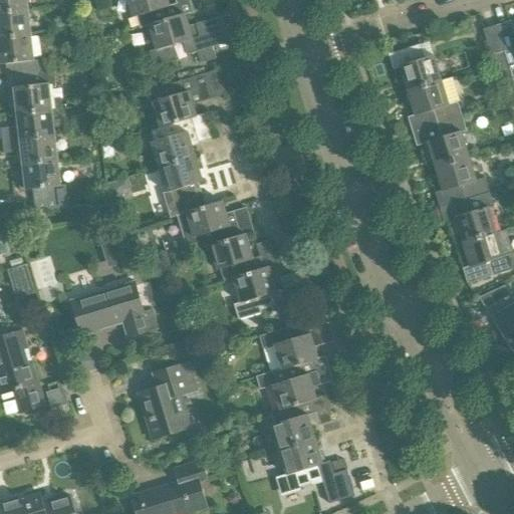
[(0,0),(0,13),(27,10),(25,0),(0,0)]
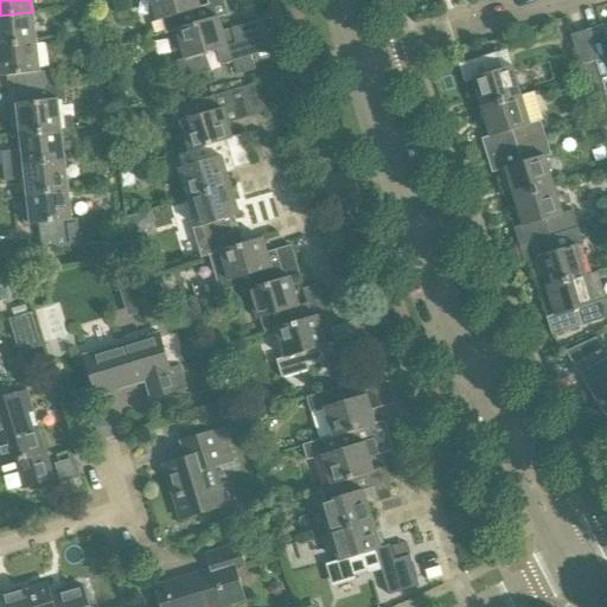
[(149,0),(157,23),(163,21),(166,33),(177,30),(219,17),(219,19),(228,17),(229,17),(223,0),(206,0),(209,5),(199,8),(197,0),(149,0)]
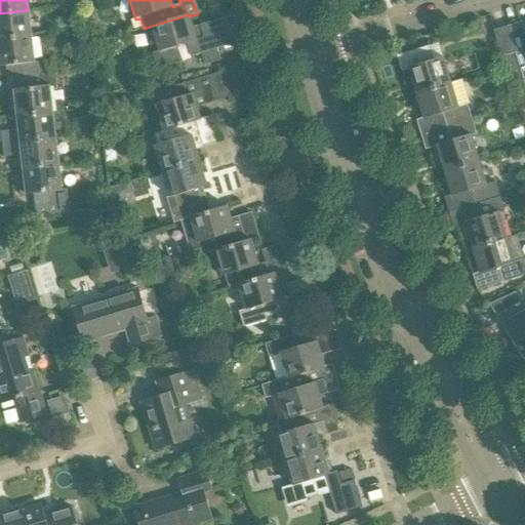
[(28,10),(0,13),(0,38),(31,35),(28,10)]
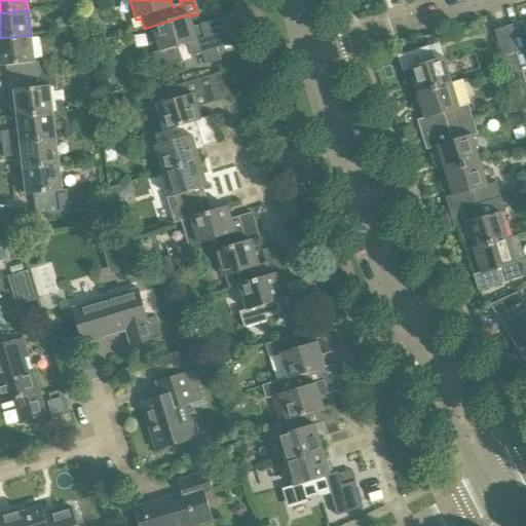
[(160,51),(154,52),(158,68),(182,61),(178,47),(188,44),(191,57),(202,53),(205,65),(222,61),(218,48),(235,43),(228,17),(216,21),(201,25),(205,38),(197,40),(190,16),(190,14),(153,26),(160,51)]
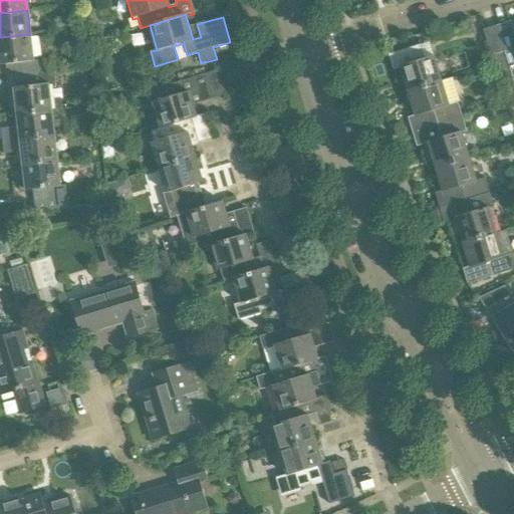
[(513,31),(511,22),(497,27),(505,52),(512,76),(513,75),(513,31)]
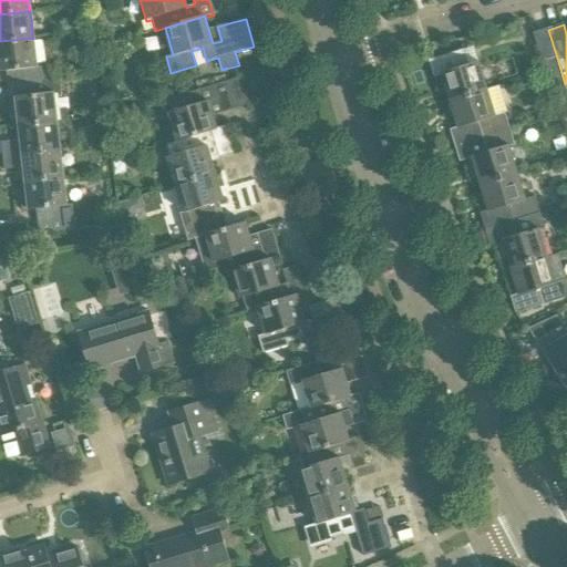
[(557,58),(548,30),(533,34),(542,62),(557,58)]
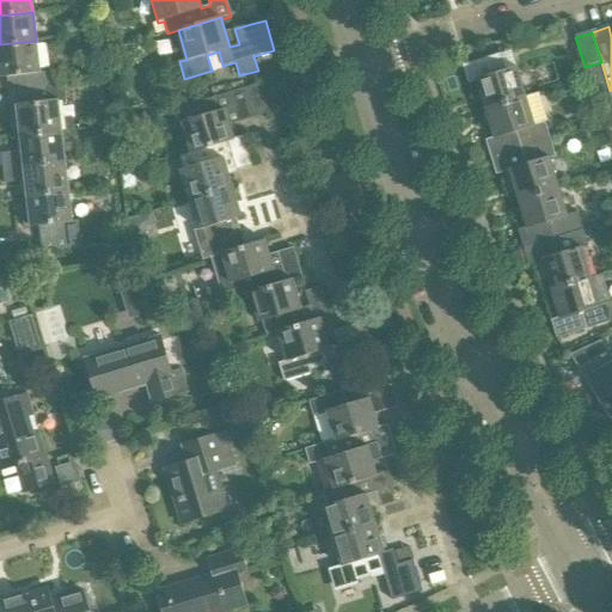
[(10,91),(48,86),(47,72),(40,73),(36,41),(0,44),(0,77),(0,79),(7,78),(10,91)]
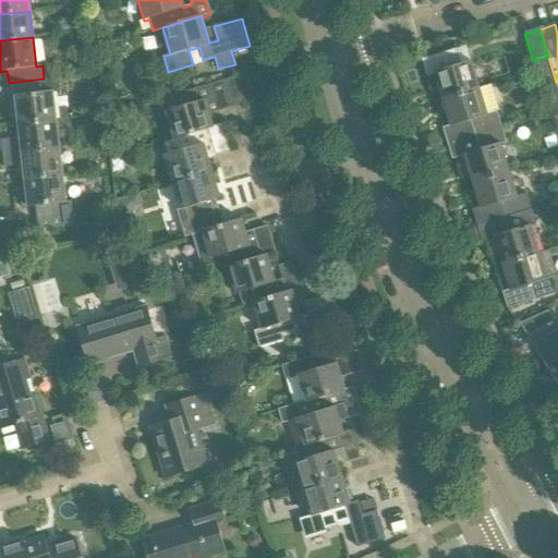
[(435,74),(443,100),(478,89),(470,62),(460,65),(456,50),(422,60),(427,76),(435,74)]
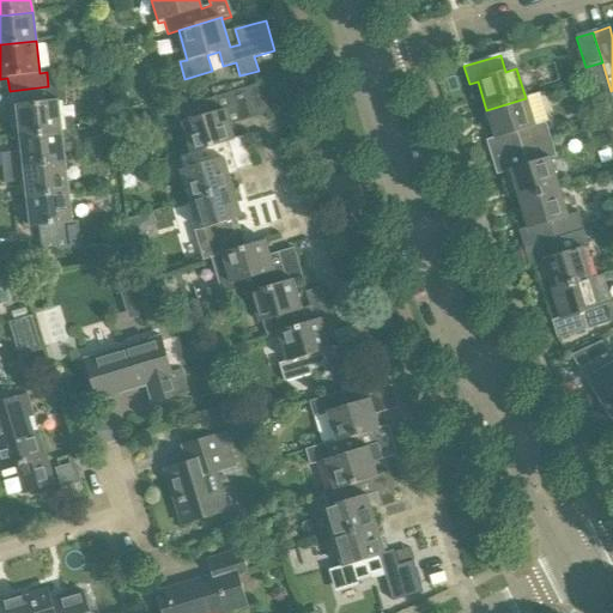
[(594,97),(611,91),(602,62),(586,67),(594,97)]
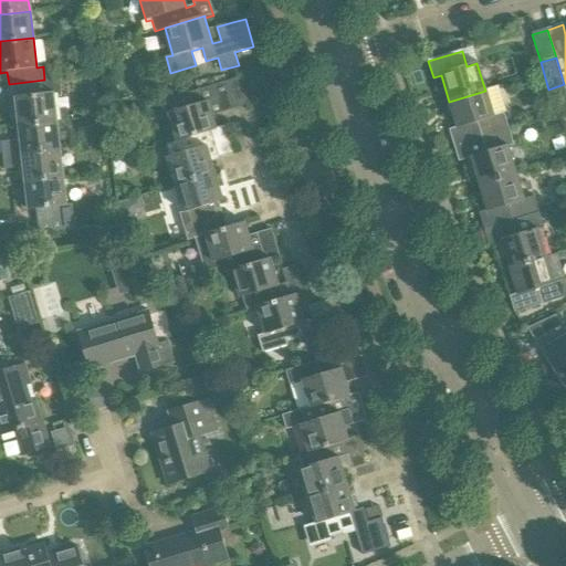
[(242,76),(167,100),(170,112),(169,113),(177,139),(177,140),(217,128),(208,102),(212,101),(219,98),(223,112),(248,104),(250,103),(242,76)]
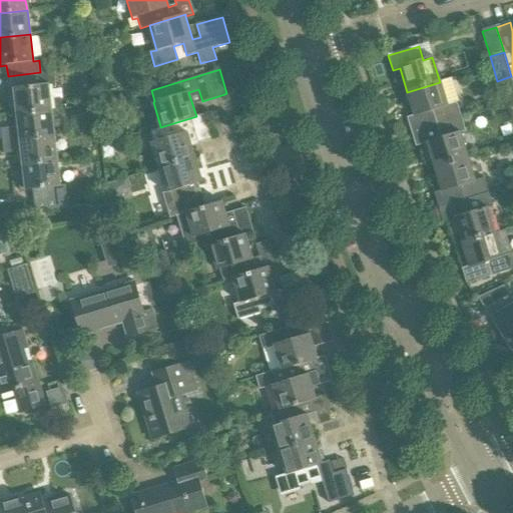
[(40,72),(8,76),(11,100),(15,99),(17,113),(50,109),(56,109),(62,108),(61,98),(49,99),(48,87),(55,86),(53,70),(40,72)]
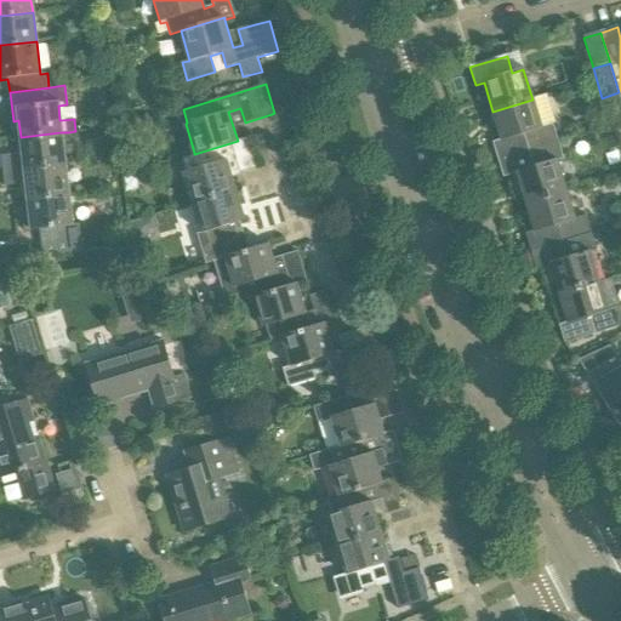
[(499,160),(558,142),(553,125),(541,129),(533,100),(493,112),(502,141),(493,143),(499,160)]
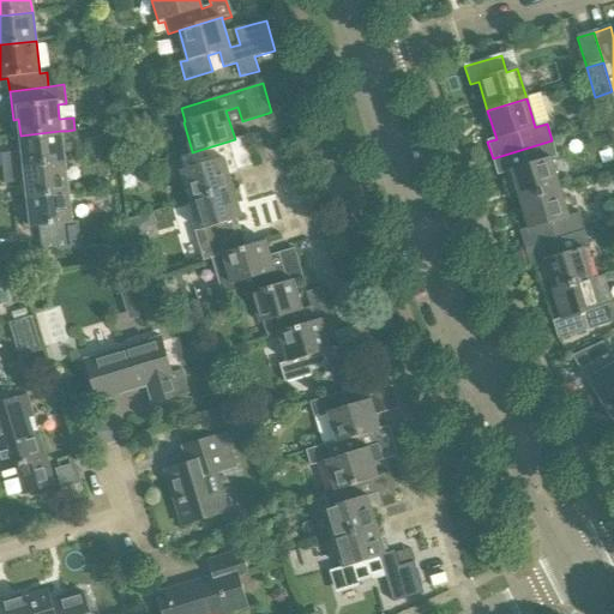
[(60,131),(20,136),(23,151),(2,154),(4,169),(64,162),(60,131)]
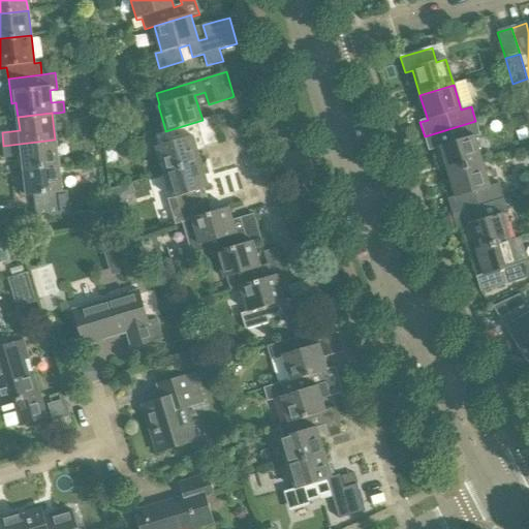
[(205,147),(218,143),(211,117),(206,118),(206,119),(165,131),(157,134),(160,145),(156,146),(164,173),(200,161),(196,146),(204,144),(205,147)]
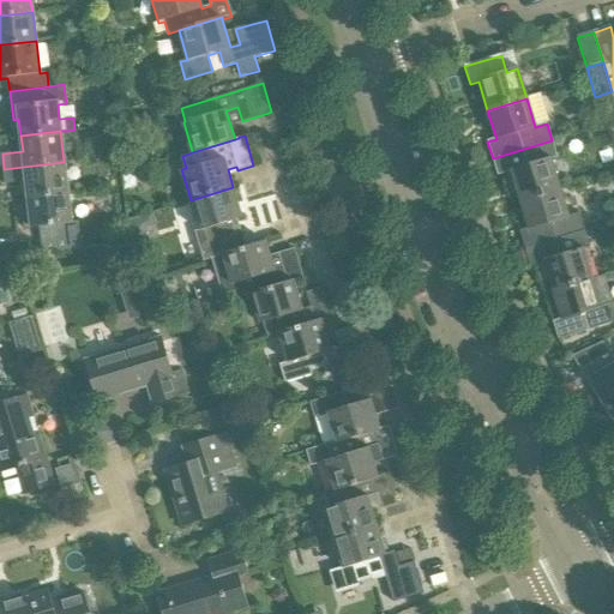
[(521,200),(560,188),(551,160),(557,157),(552,140),(493,158),(498,176),(511,172),(521,200)]
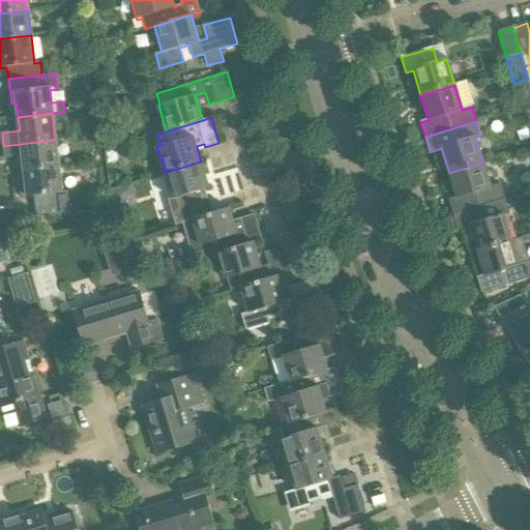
[(55,140),(3,146),(5,158),(23,156),(24,169),(58,165),(55,140)]
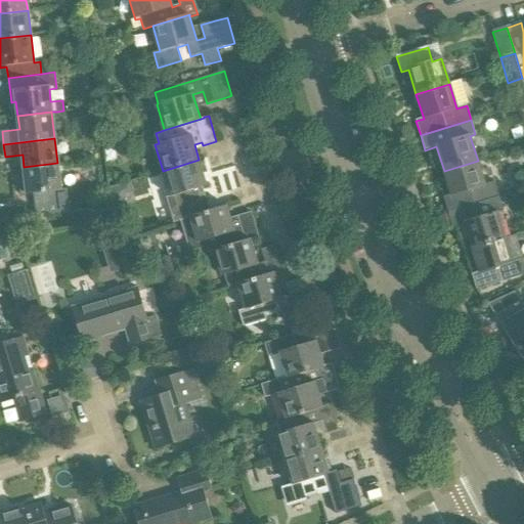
[(199,160),(163,171),(170,197),(168,197),(175,221),(183,218),(183,219),(191,217),(211,211),(211,210),(204,187),(207,186),(199,160)]
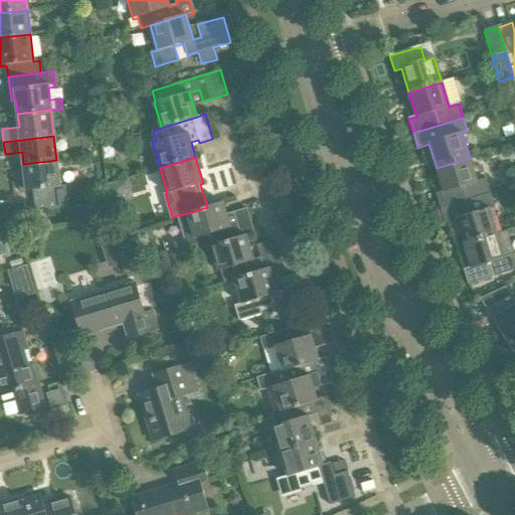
[(470,158),(437,168),(444,191),(436,193),(440,209),(490,193),(486,178),(477,181),(470,158)]
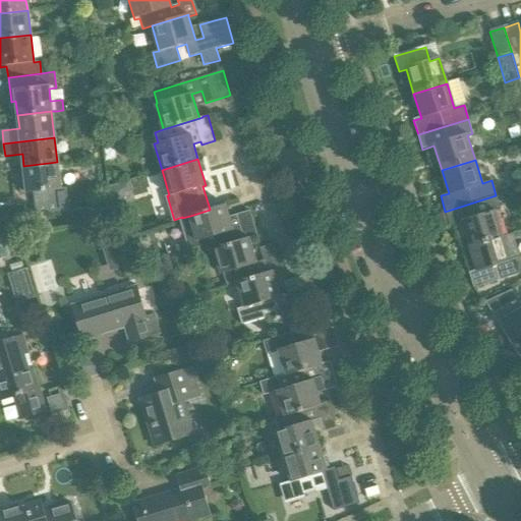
[(61,189),(57,162),(23,166),(25,180),(19,180),(21,194),(34,192),(37,214),(68,211),(66,189),(61,189)]
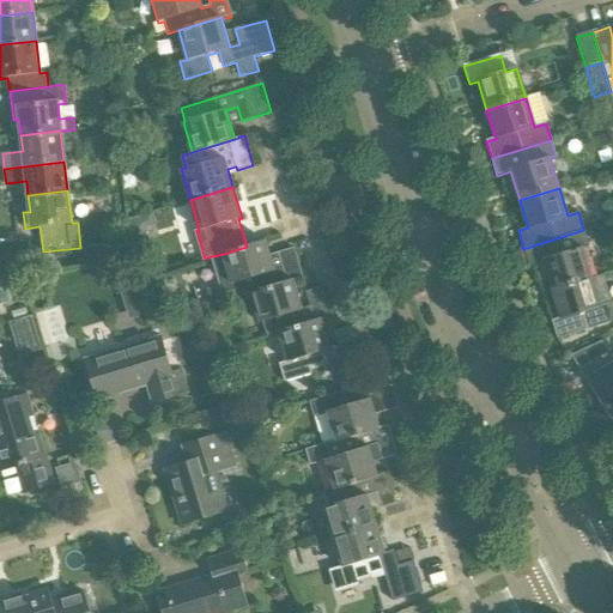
[(583,230),(523,249),(529,266),(542,262),(551,290),(592,278),(583,250),(589,248),(583,230)]
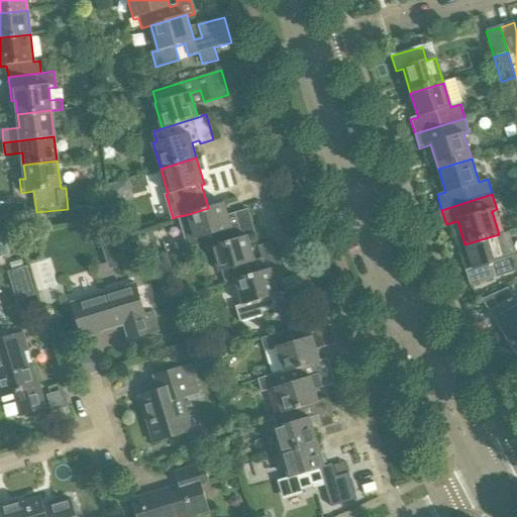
[(189,214),(181,216),(192,253),(202,249),(212,246),(247,236),(255,234),(248,208),(233,213),(226,215),(223,203),(218,204),(211,206),(208,207),(208,208),(189,214)]
